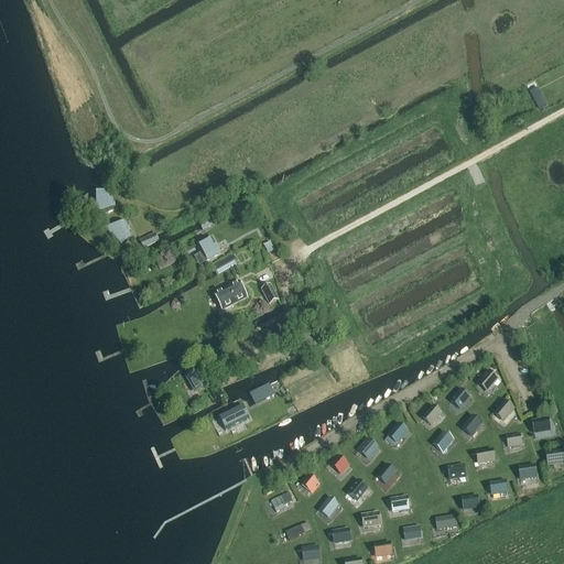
[(543,99),(535,104),(539,110),(546,106),(543,99)]
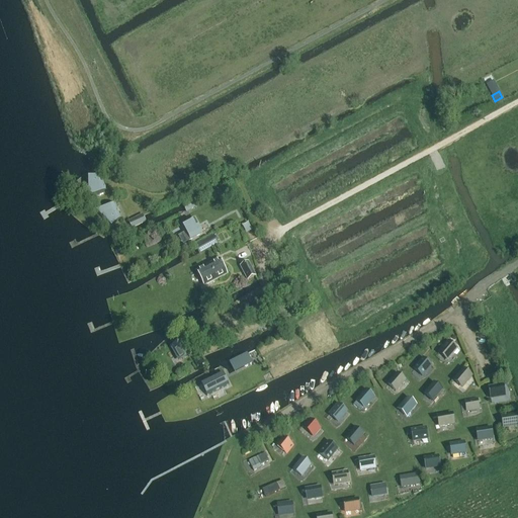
[(100,178),(88,178),(89,198),(105,192),(100,178)]
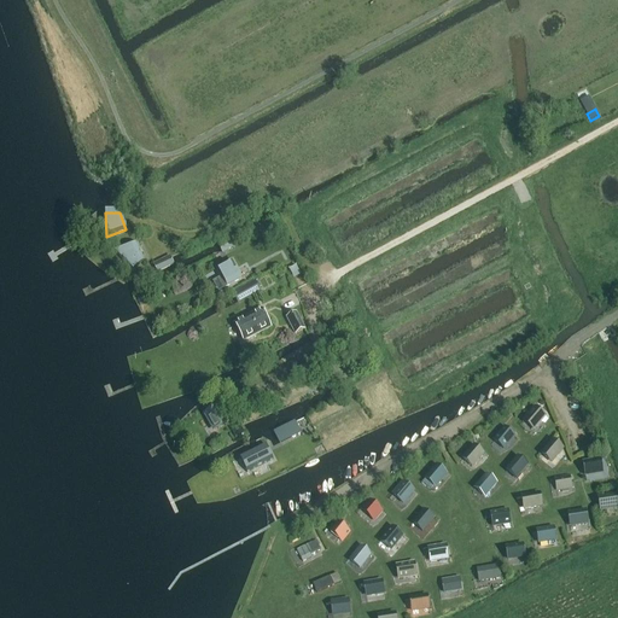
[(274,223),(268,227),(273,237),(279,233),(274,223)]
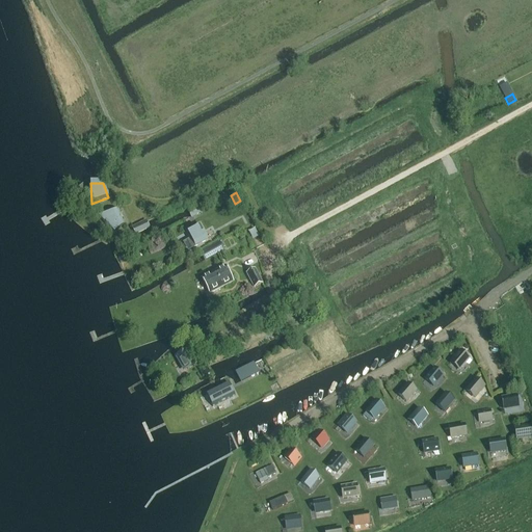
[(187,211),(190,217),(204,211),(201,205),(187,211)]
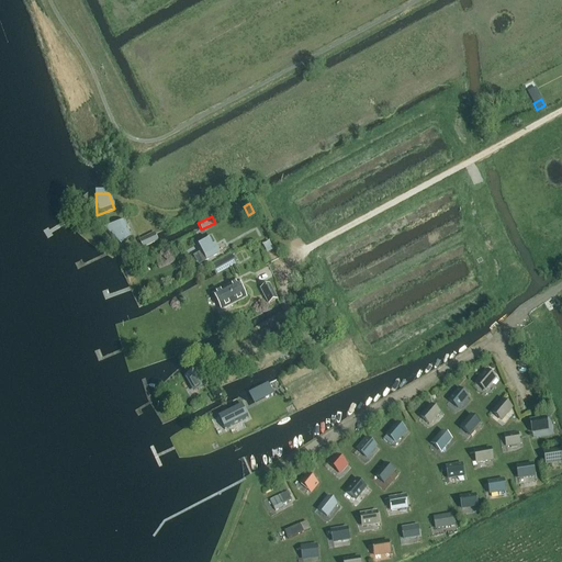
[(124,223),(105,231),(121,247),(131,239),(124,223)]
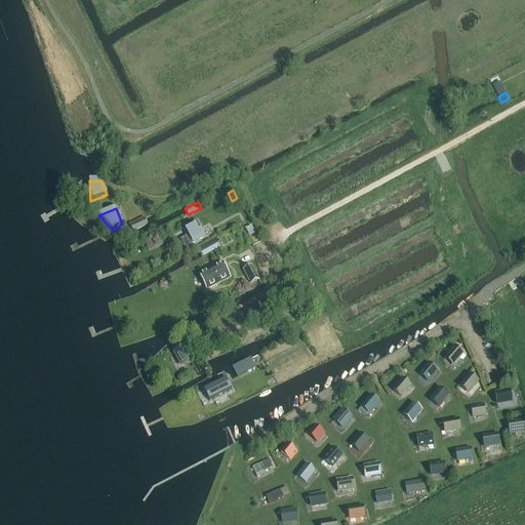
[(144,217),(129,224),(132,231),(147,225),(144,217)]
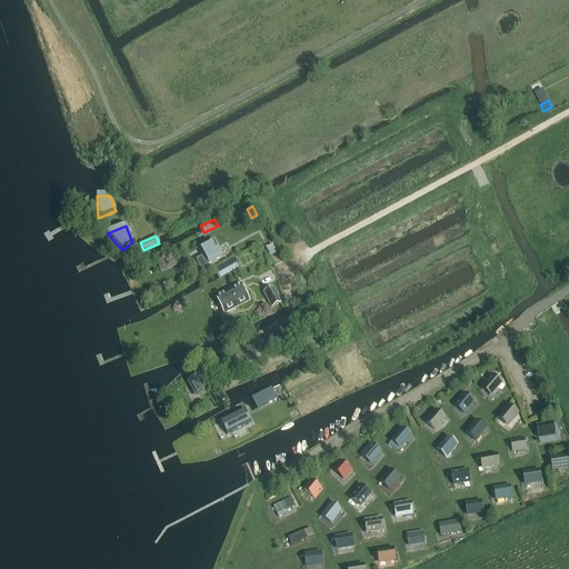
[(201,251),(205,257),(197,261),(201,268),(222,257),(213,241),(210,243),(211,245),(201,251)]
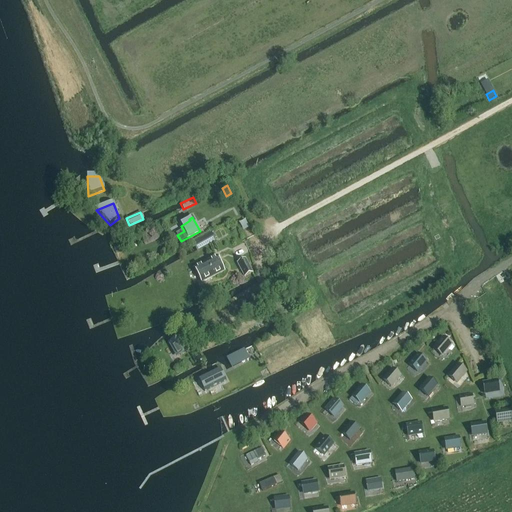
[(211,232),(192,243),(196,251),(216,241),(211,232)]
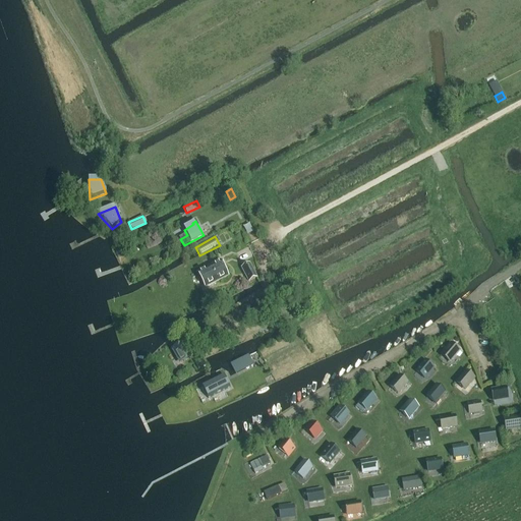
[(221,261),(198,273),(206,287),(228,275),(221,261)]
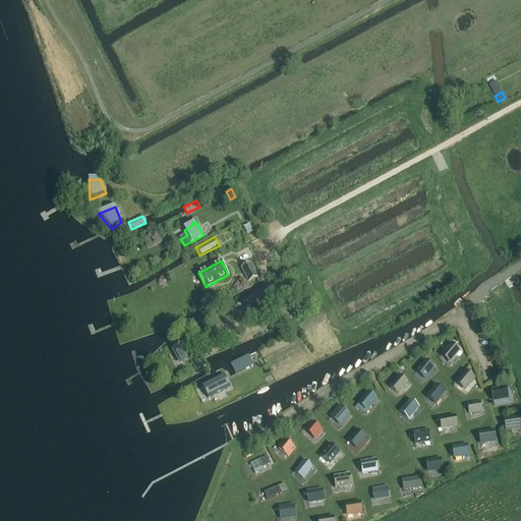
[(241,268),(248,283),(257,278),(250,264),(241,268)]
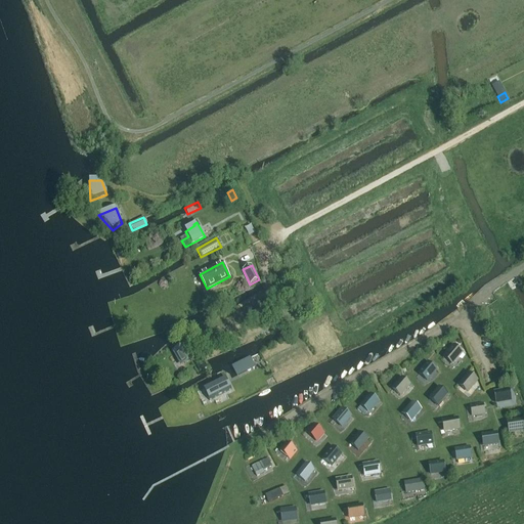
[(254,321),(266,316),(263,308),(250,313),(254,321)]
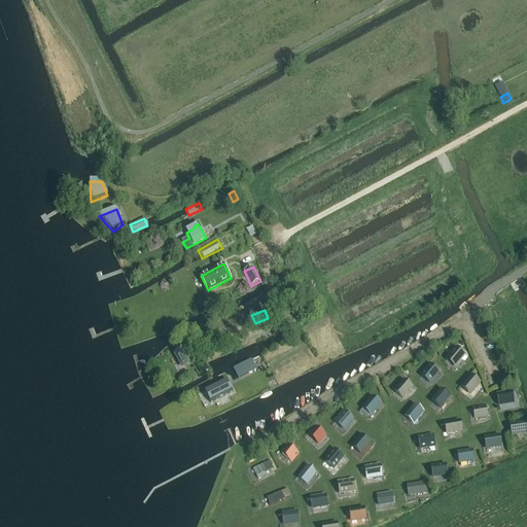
[(186,346),(173,354),(174,356),(179,364),(183,361),(185,366),(195,361),(186,346)]
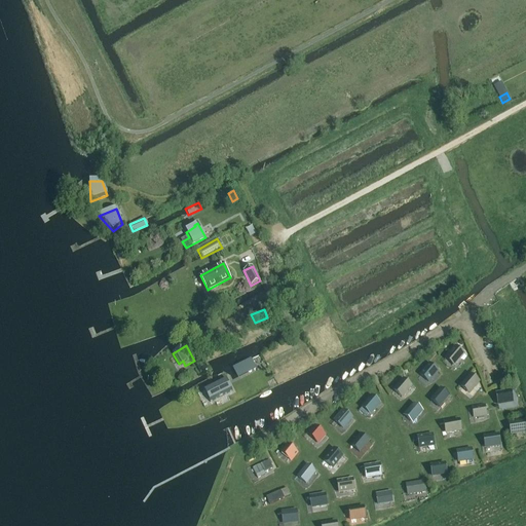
[(454,367),(463,355),(455,348),(446,360),(454,367)]
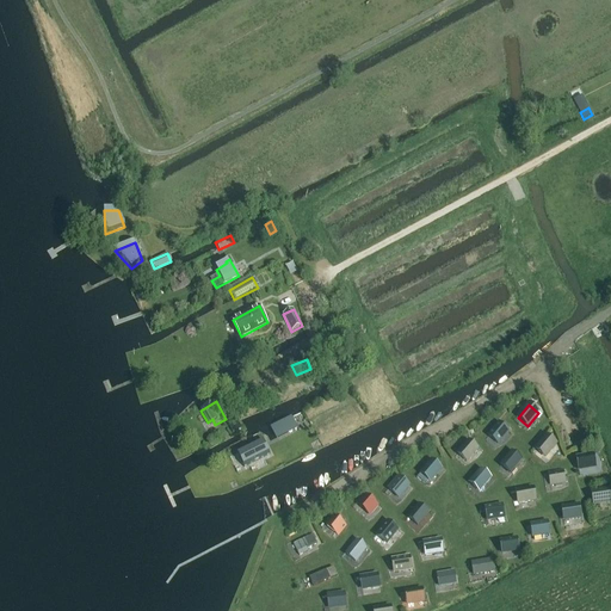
[(297,430),(291,418),(283,421),(289,433),(297,430)]
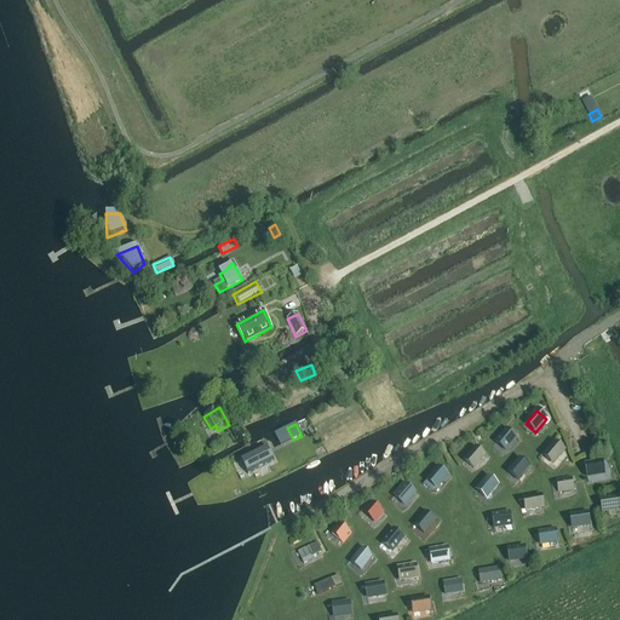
[(506,428),(495,440),(504,448),(515,435),(506,428)]
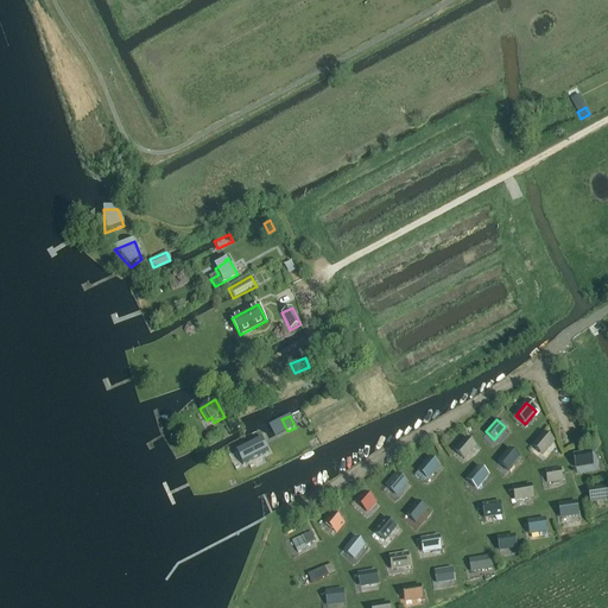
[(545,434),(533,448),(544,457),(556,443),(545,434)]
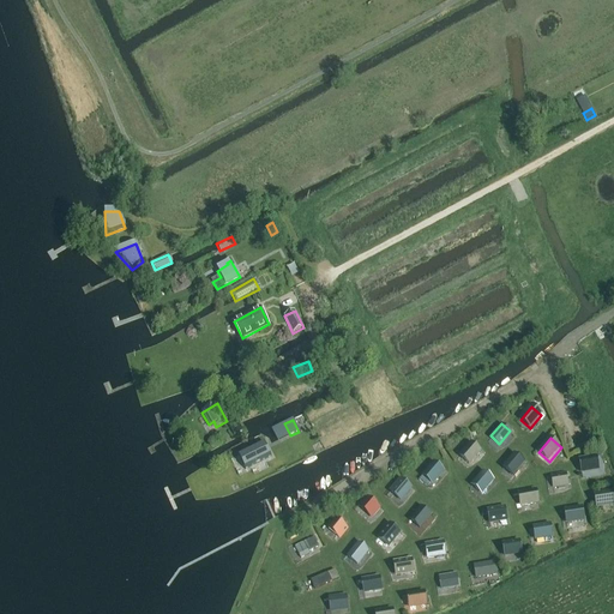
[(590,438),(579,443),(583,450),(594,445),(590,438)]
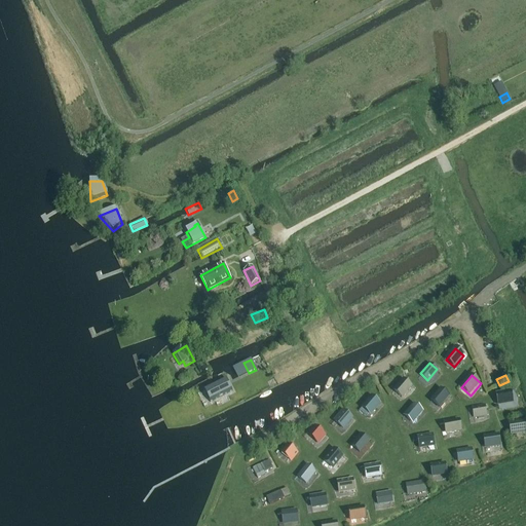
[(226,380),(203,390),(210,403),(232,391),(226,380)]
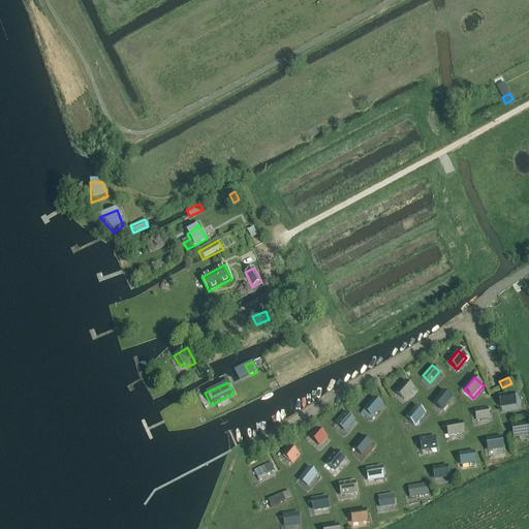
[(406,382),(396,394),(404,400),(413,390),(406,382)]
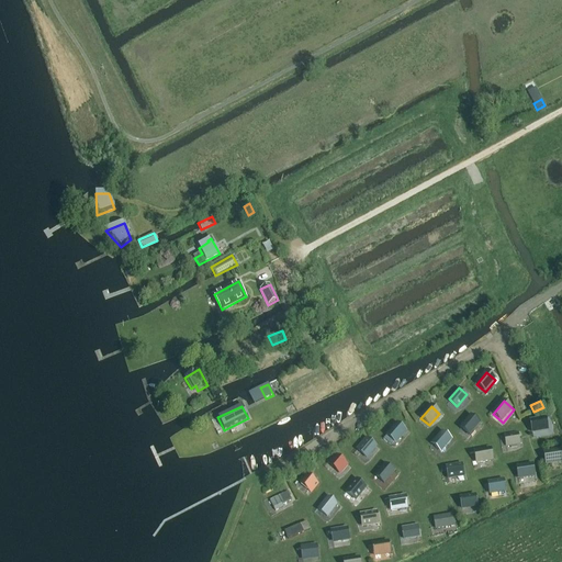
[(471,416),(461,428),(469,436),(480,424),(471,416)]
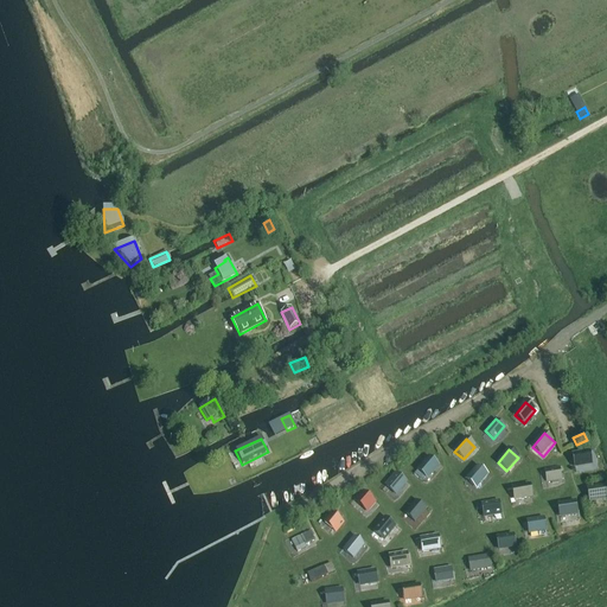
[(590,453),(572,455),(574,470),(593,466),(590,453)]
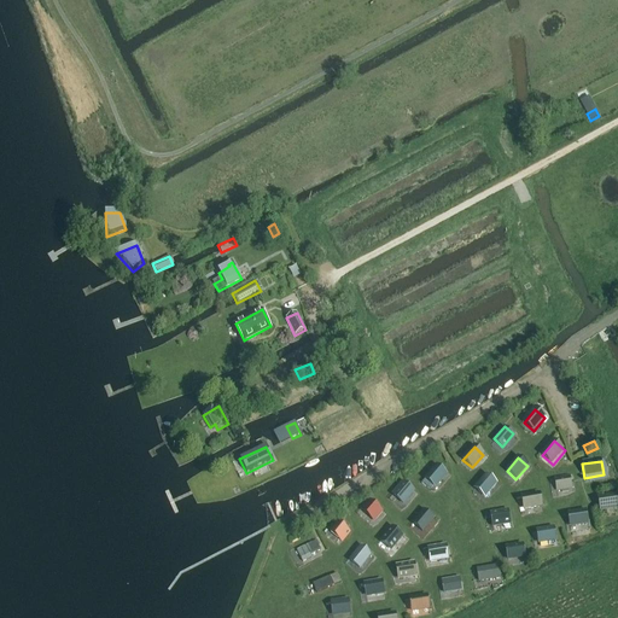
[(437,466),(426,479),(436,488),(447,474),(437,466)]
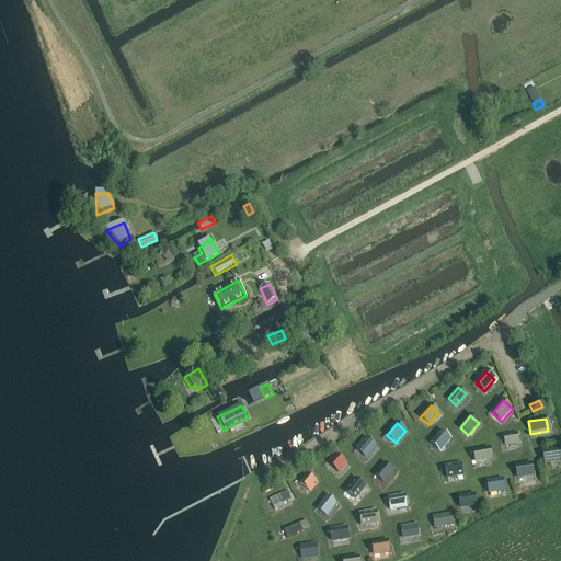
[(450,439),(442,432),(432,444),(439,450),(450,439)]
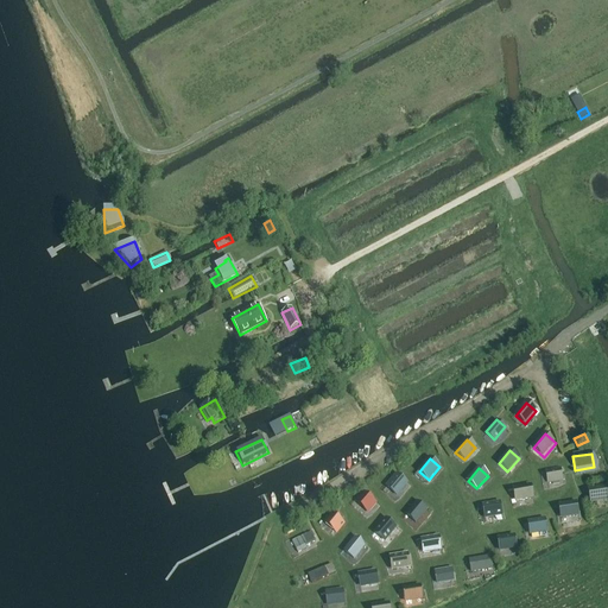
[(562,469),(546,472),(549,485),(564,481),(562,469)]
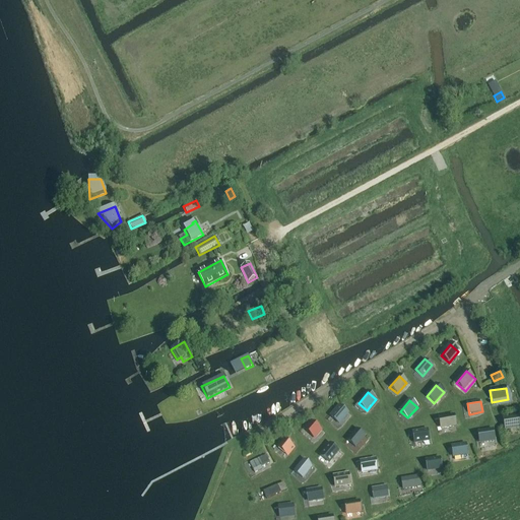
[(339,405),(331,415),(339,423),(347,412),(339,405)]
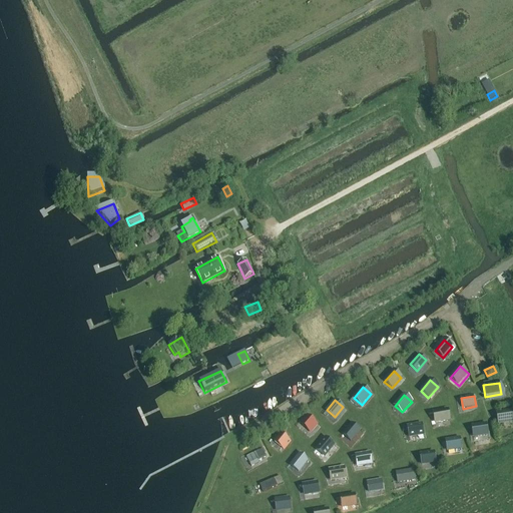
[(448,411),(434,413),(435,423),(449,421),(448,411)]
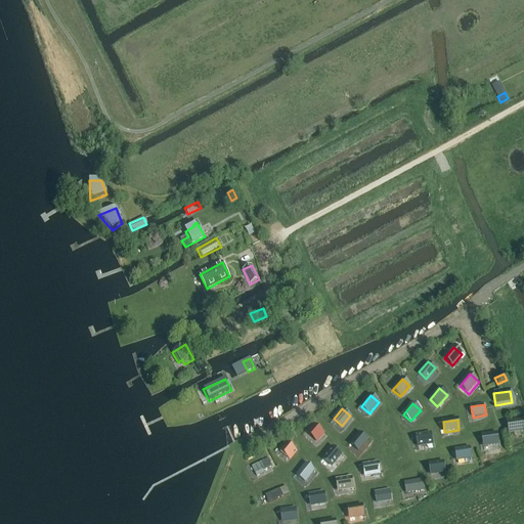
[(523,431),(522,421),(508,423),(509,433),(523,431)]
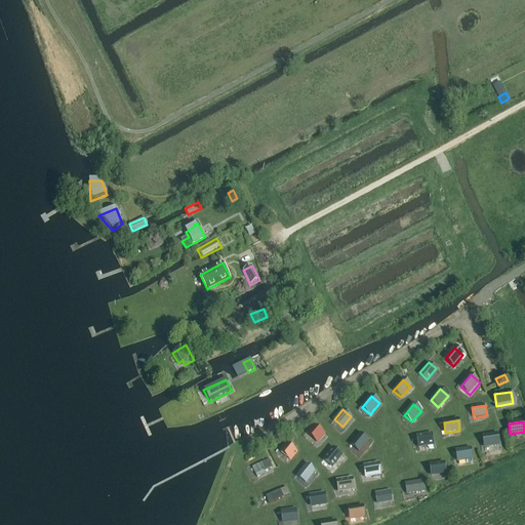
[(324,434),(313,423),(306,432),(318,442),(324,434)]
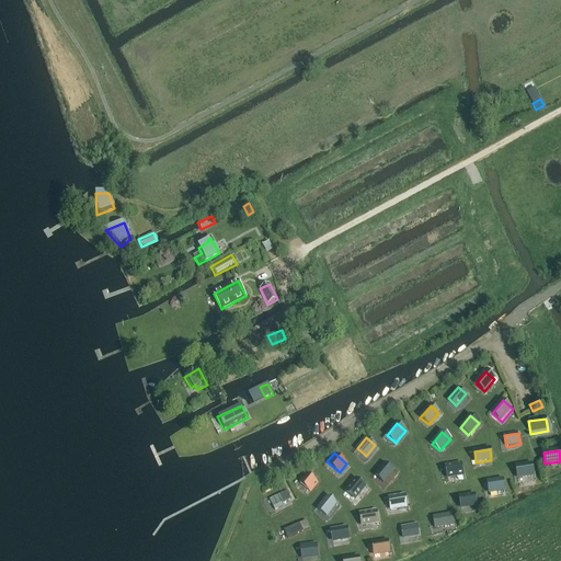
[(515,465),(517,480),(534,477),(531,462),(515,465)]
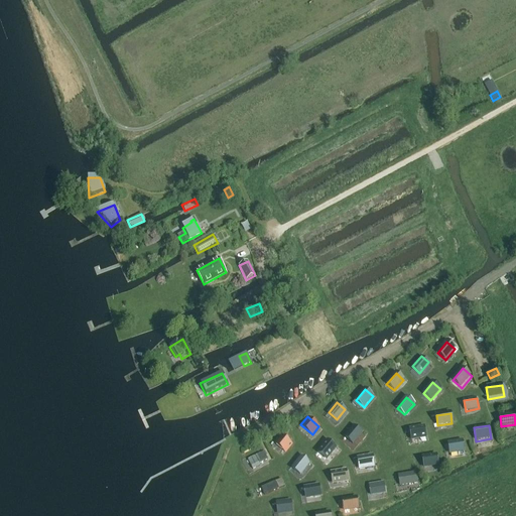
[(354,426),(345,438),(353,445),(363,433),(354,426)]
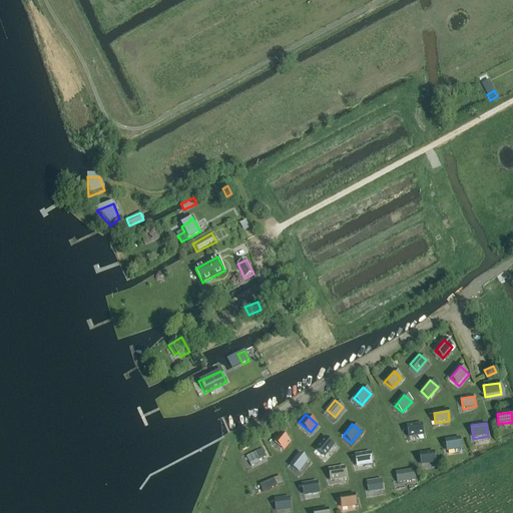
[(409,438),(423,435),(422,425),(408,428),(409,438)]
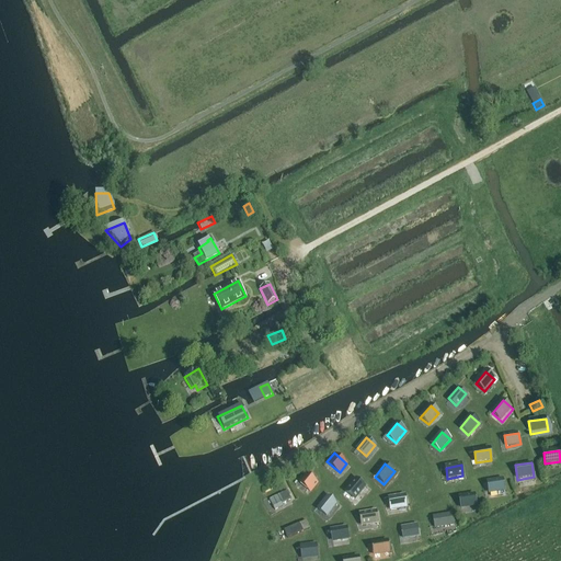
[(320,483),(307,473),(298,483),(312,494),(320,483)]
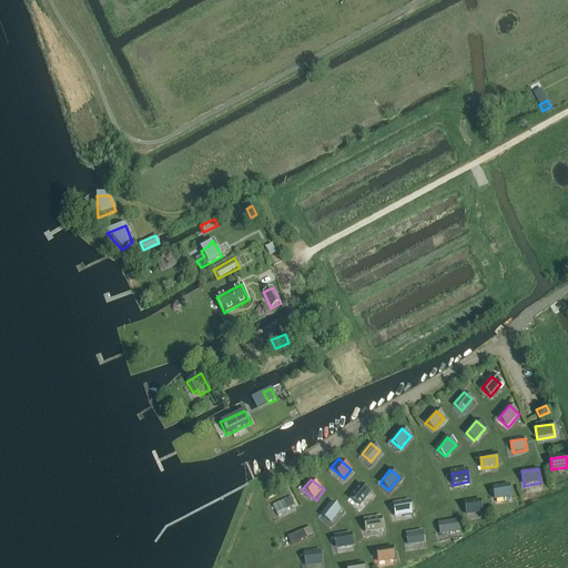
[(351,498),(359,506),(369,494),(361,486),(351,498)]
